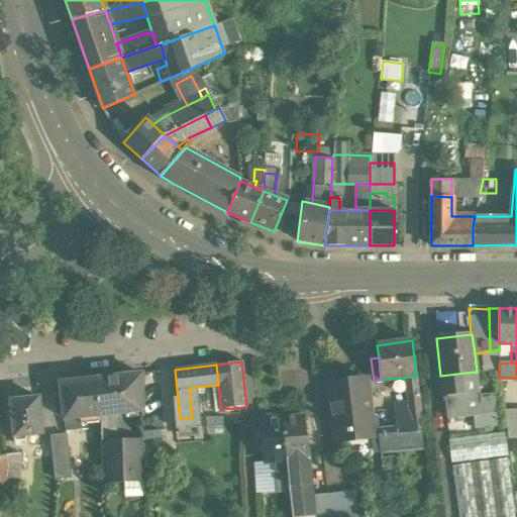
[(475,372),(440,376),(442,398),(446,397),(446,394),(462,393),(461,381),(476,379),(475,372)]
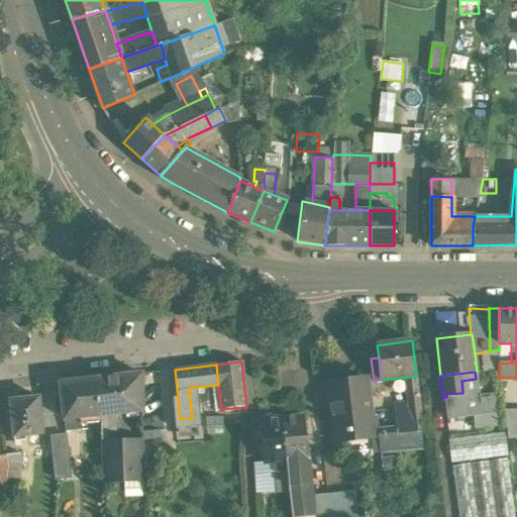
[(141,374),(97,379),(101,421),(100,422),(101,447),(114,447),(114,438),(114,412),(141,410),(141,374)]
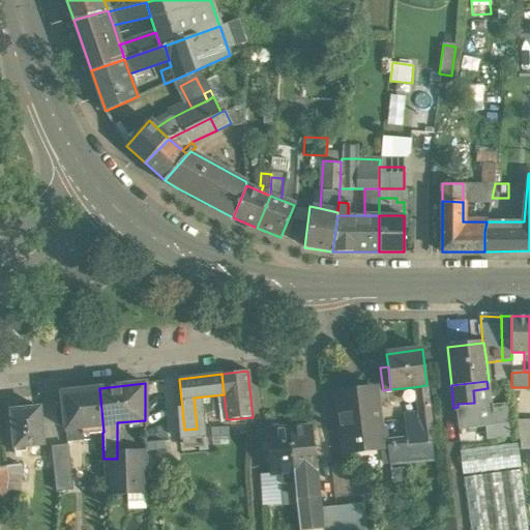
[(417,414),(403,416),(406,442),(409,463),(434,460),(431,442),(434,441),(427,385),(414,387),(417,414)]
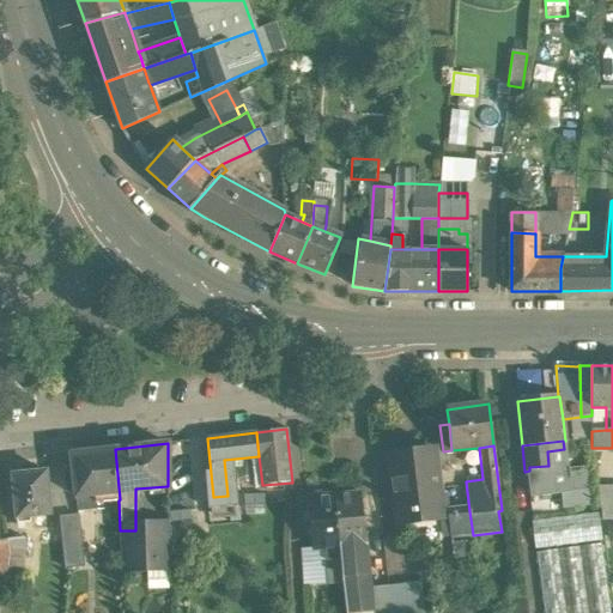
[(115,449),(89,451),(70,453),(72,473),(72,474),(73,474),(74,490),(76,497),(93,495),(95,503),(119,501),(120,499),(115,449)]
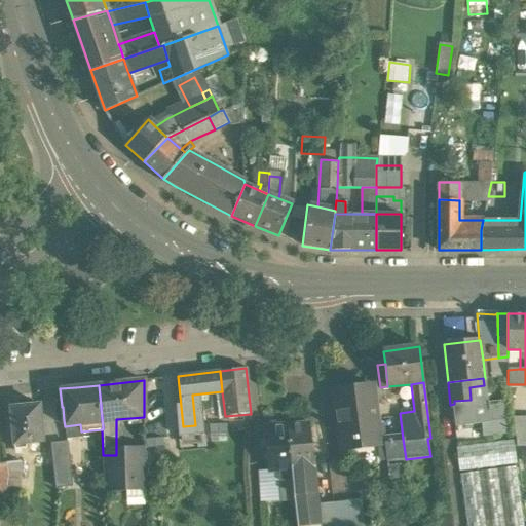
[(372,387),(333,391),(339,446),(384,442),(384,441),(382,423),(377,423),(372,387)]
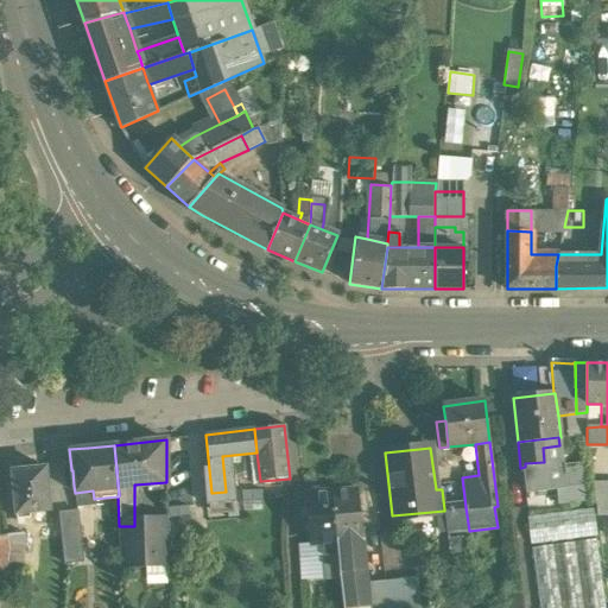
[(544,462),(525,463),(525,467),(527,489),(548,487),(549,487),(546,468),(545,462),(544,462)]
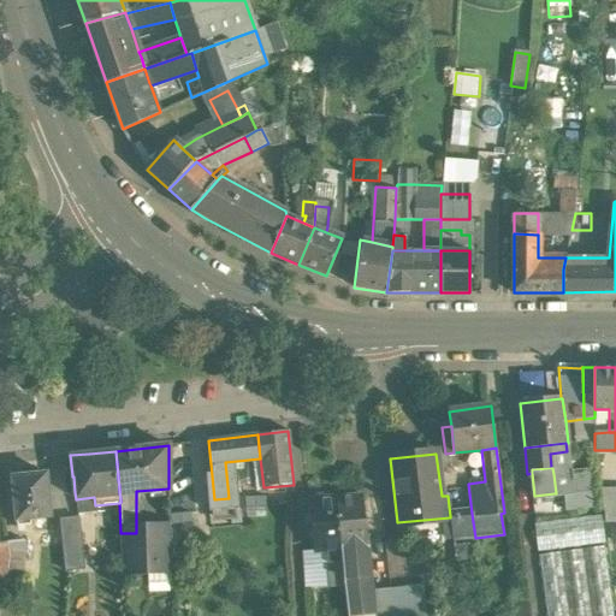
[(588,469),(567,472),(570,495),(591,492),(588,469)]
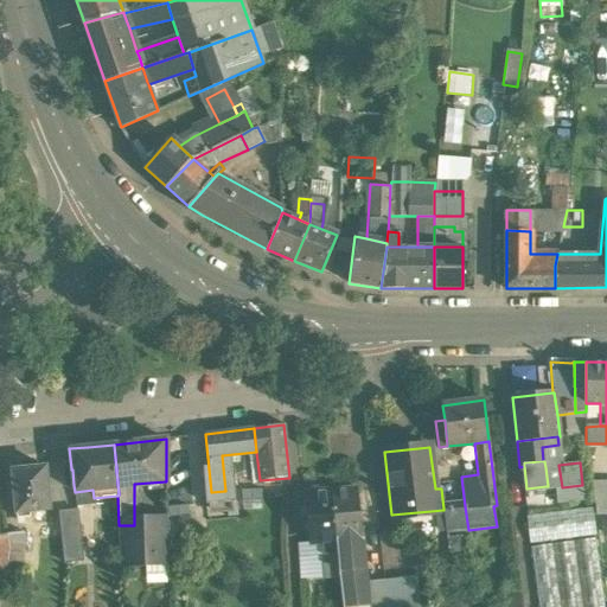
[(558,465),(545,467),(548,486),(547,486),(547,489),(556,489),(562,487),(558,465)]
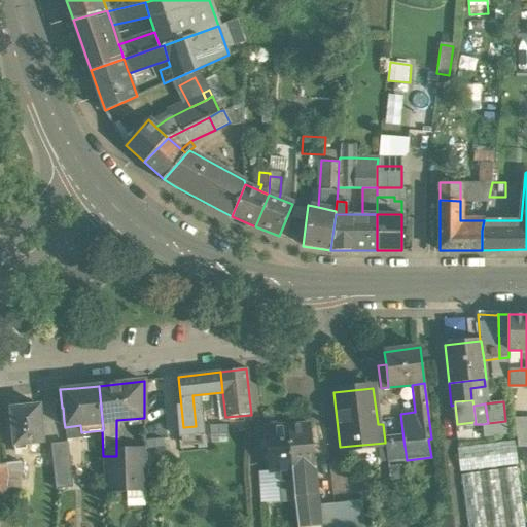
[(39,406),(10,409),(14,450),(25,449),(25,444),(43,442),(39,406)]
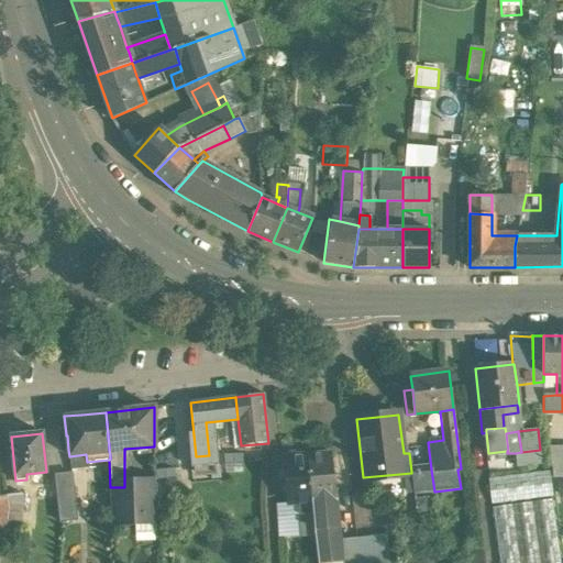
[(66,434),(59,434),(61,450),(68,450),(67,435),(66,435),(66,434)]
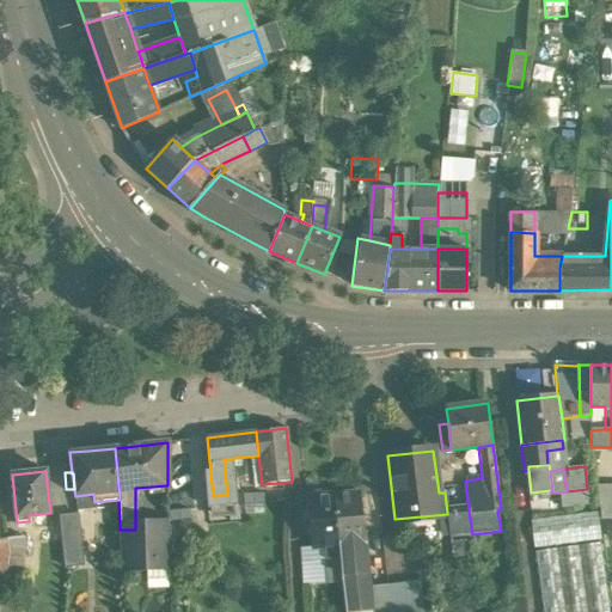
[(567,491),(561,493),(563,507),(589,505),(587,489),(567,491)]
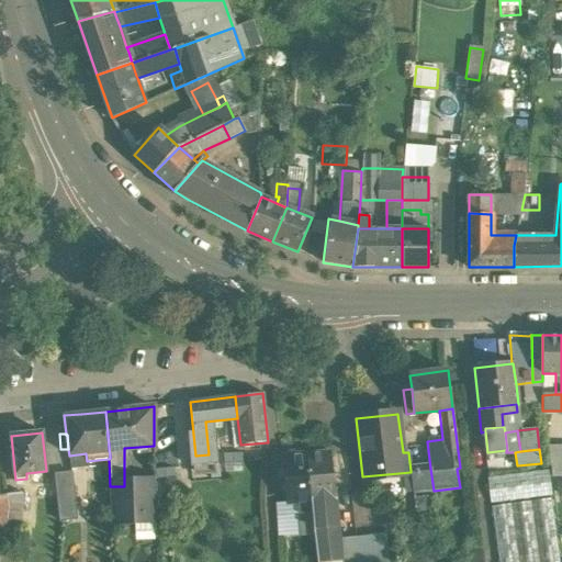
[(330,452),(306,454),(312,513),(325,512),(324,498),(335,497),(330,452)]
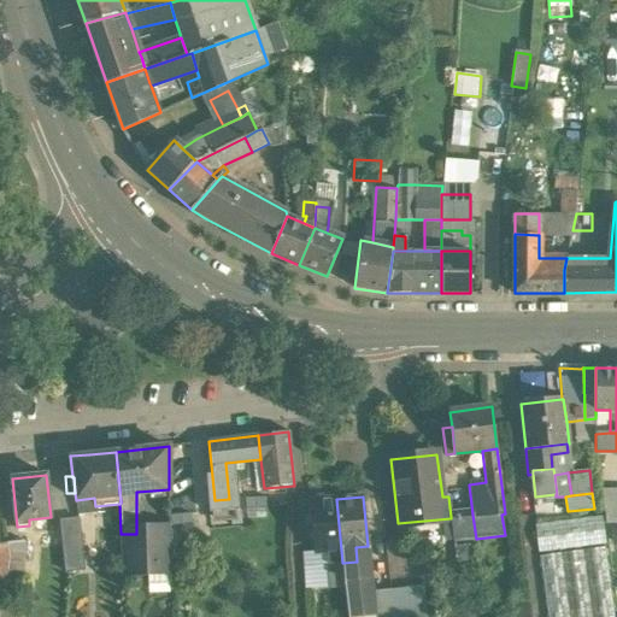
[(94,498),(76,500),(77,515),(97,512),(95,506),(94,498)]
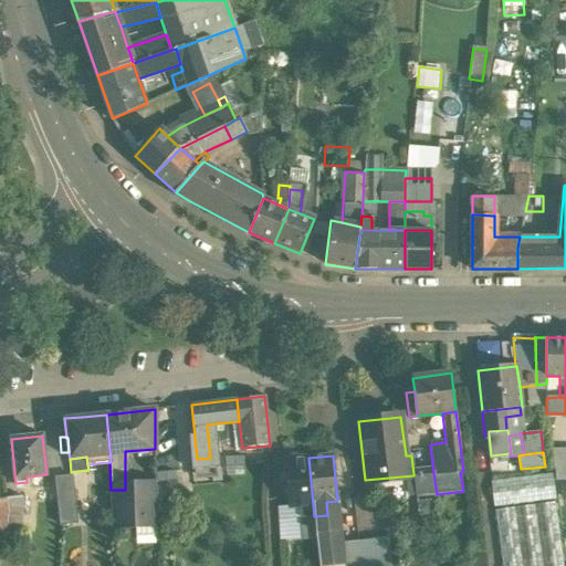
[(308,458),(284,460),(289,505),(300,504),(302,517),(314,516),(308,458)]
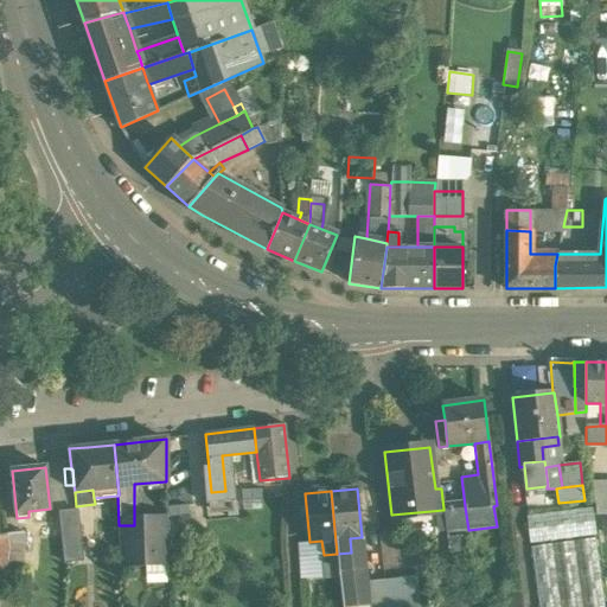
[(465,506),(443,509),(443,510),(447,530),(468,530),(465,506)]
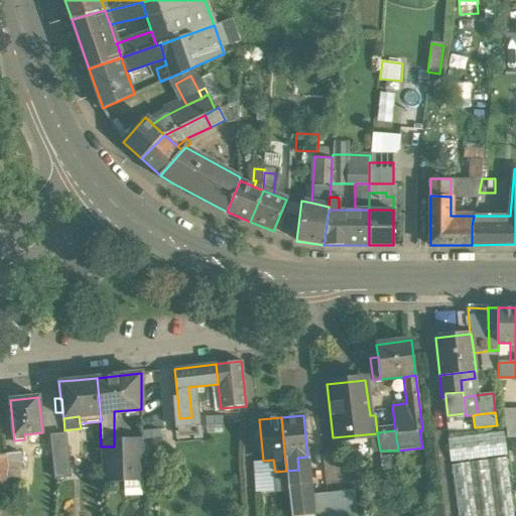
[(504,431),(446,438),(450,463),(507,456),(504,431)]
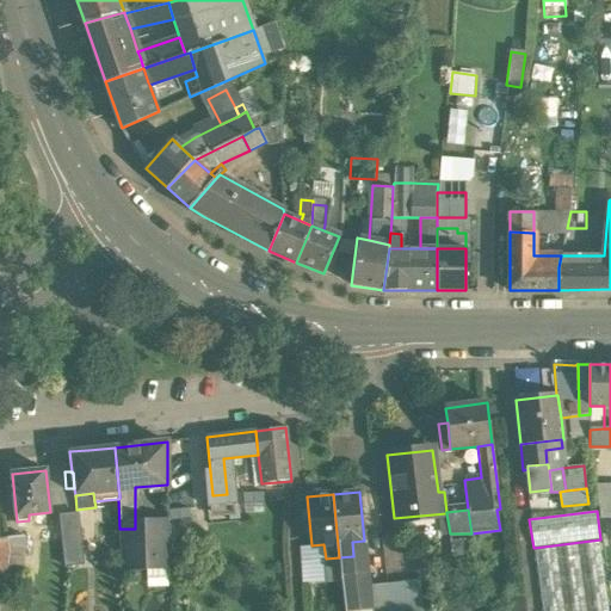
[(78,514),(59,517),(65,566),(82,565),(78,514)]
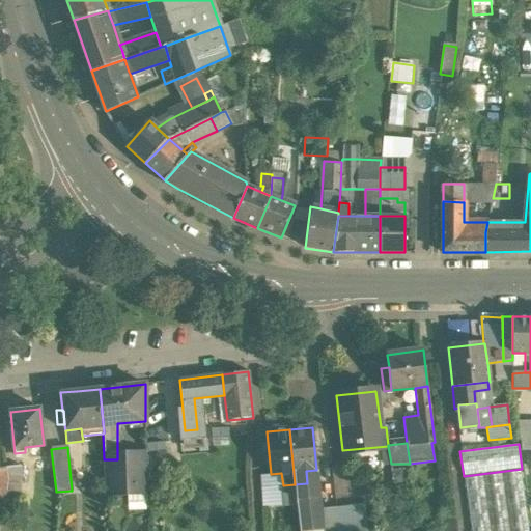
[(117,459),(104,459),(104,477),(105,483),(105,494),(148,493),(147,475),(146,449),(137,449),(117,450),(117,459)]
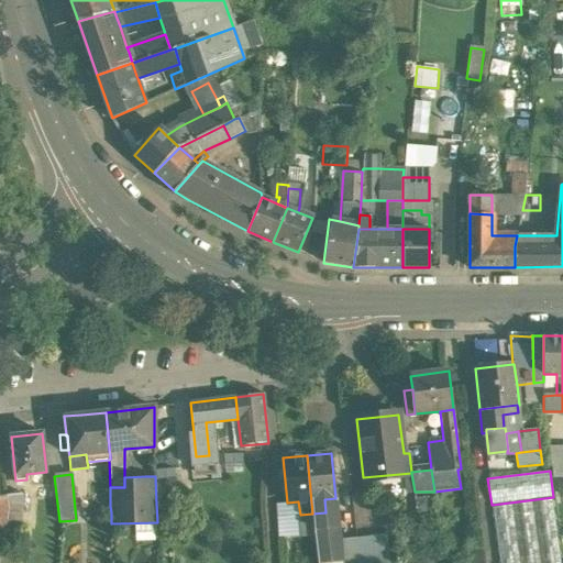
[(560,562),(552,499),(492,507),(499,562),(560,562)]
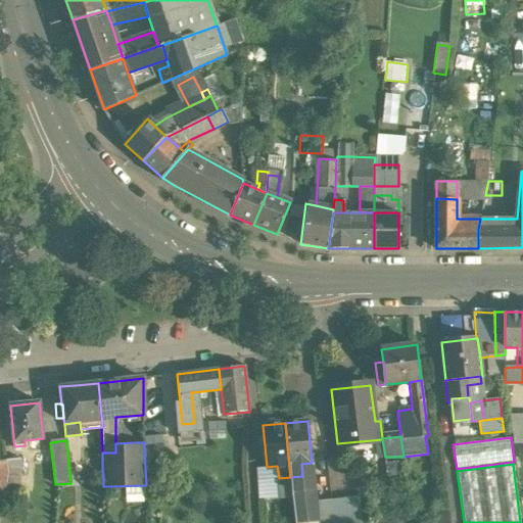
[(20,466),(6,467),(7,473),(6,483),(17,485),(20,466)]
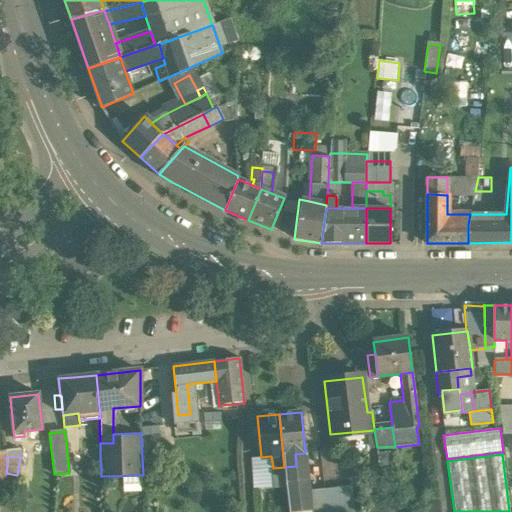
[(308,478),(297,479),(296,466),(284,467),(288,511),(309,510),(311,509),(309,491),(308,478)]
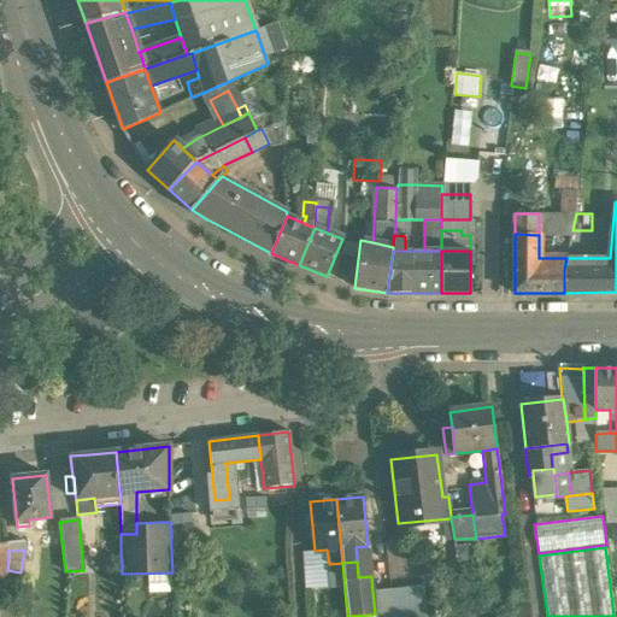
[(425,616),(423,586),(389,589),(393,616),(425,616)]
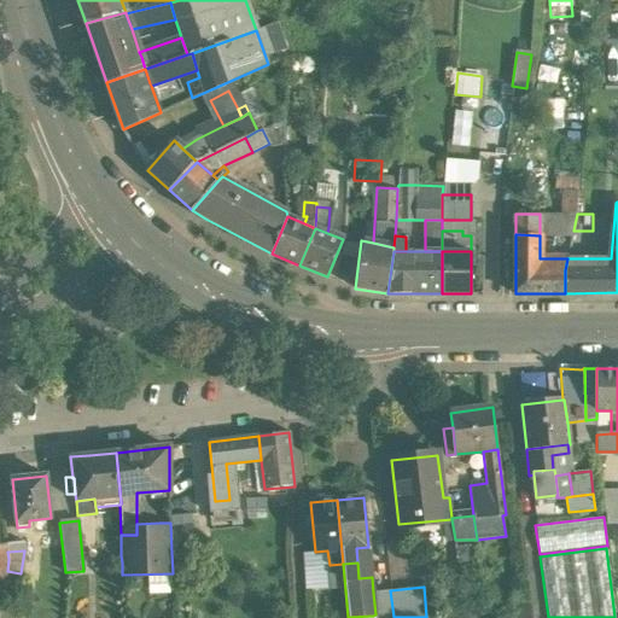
[(394,617),(390,590),(373,593),(375,614),(373,616),(373,617),(394,617)]
